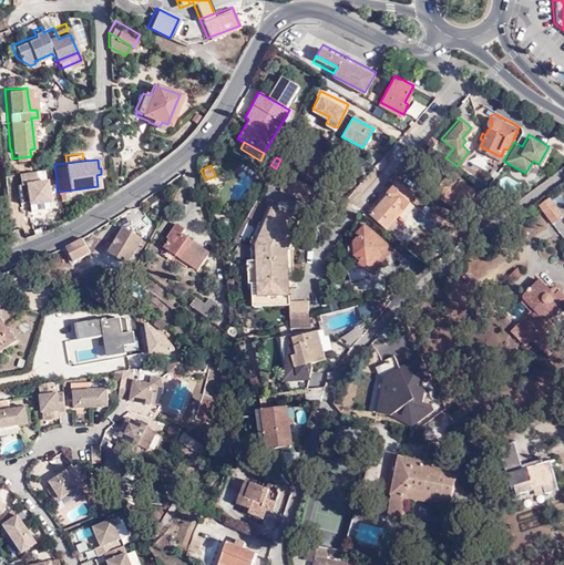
[(33,168),(16,171),(19,202),(49,198),(47,175),(34,176),(33,168)]
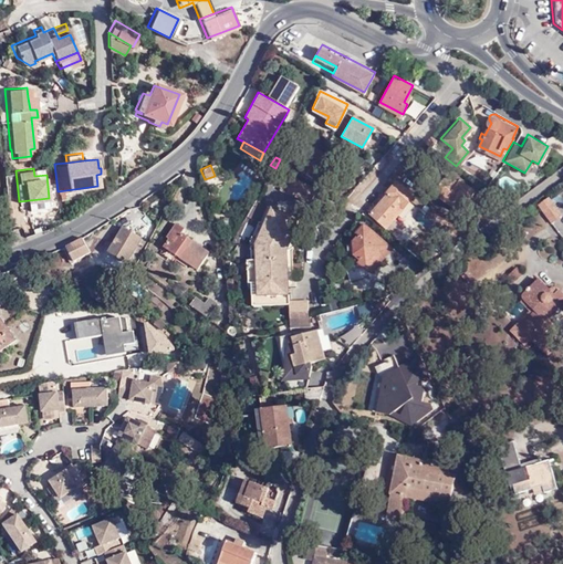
[(280,170),(272,187),(308,202),(314,185),(280,170)]
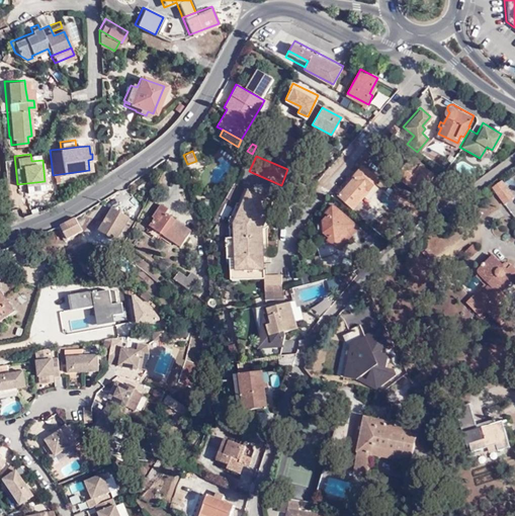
[(407,161),(395,177),(419,194),(432,175),(418,166),(416,168),(407,161)]
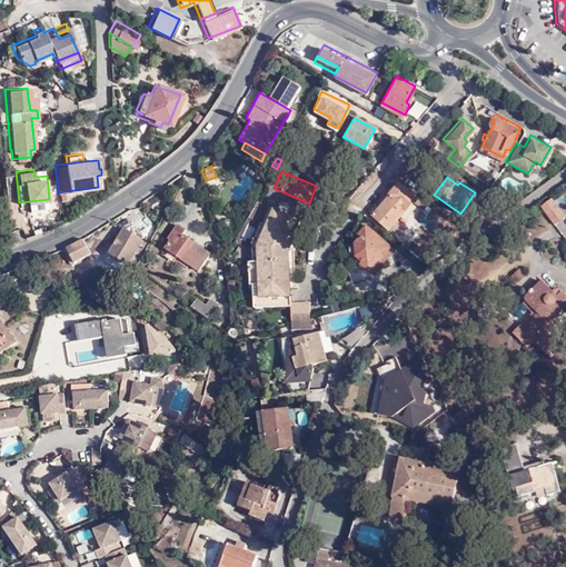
[(388,195),(370,215),(397,237),(405,228),(395,219),(413,199),(396,183),(387,194),(388,195)]
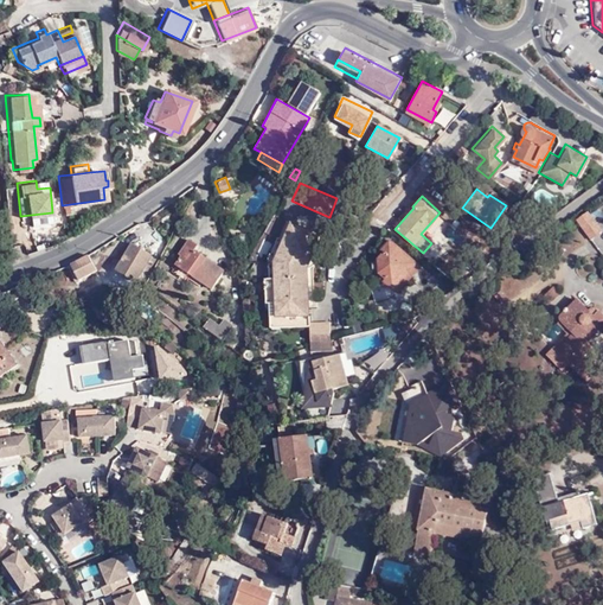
[(600,228),(585,209),(573,218),(588,237),(600,228)]
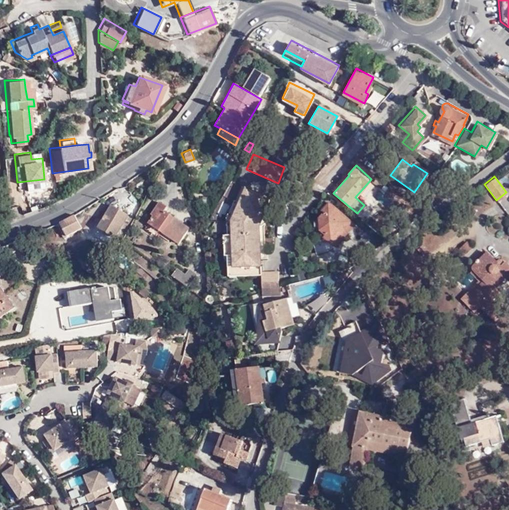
[(257,222),(269,196),(244,184),(237,199),(229,216),(232,263),(258,262),(257,222)]
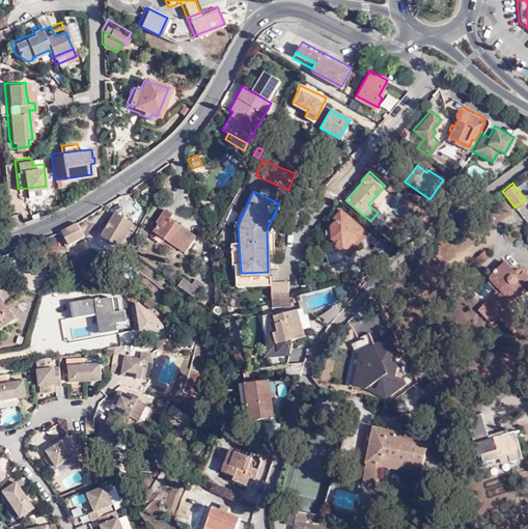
[(234,282),(269,280),(269,275),(268,272),(241,273),(238,224),(246,206),(242,204),(233,223),(233,240),(230,240),(231,261),(233,261),(234,282)]
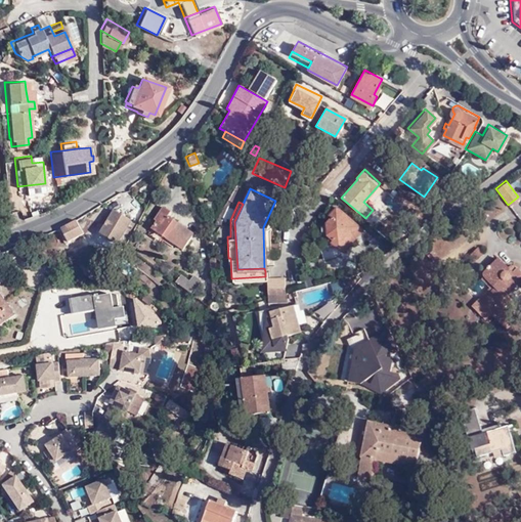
[(124,244),(125,243),(134,222),(129,219),(130,216),(114,207),(100,231),(124,244)]
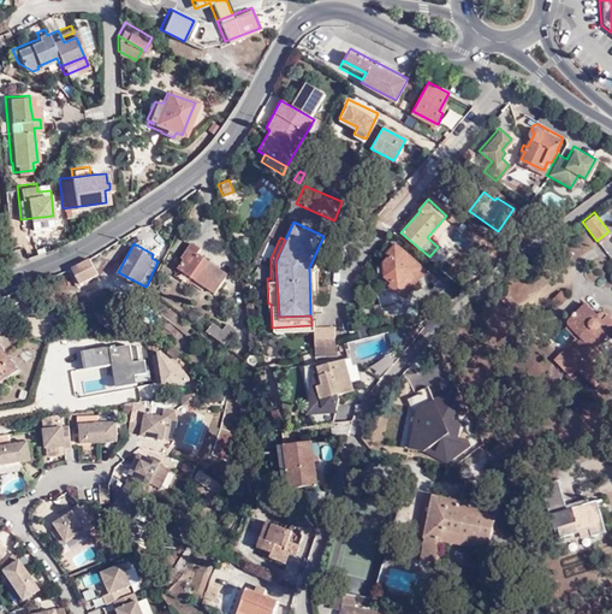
[(192,254),(196,248),(188,243),(179,258),(182,258),(176,267),(212,290),(223,272),(192,254)]
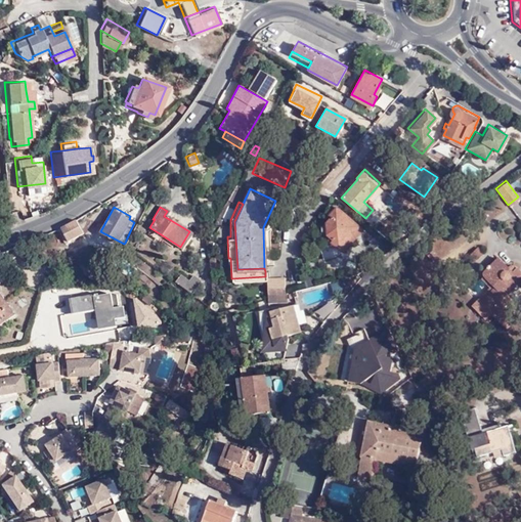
[(336,208),(329,216),(331,218),(327,222),(327,234),(332,238),(330,241),(338,248),(356,226),(336,208)]
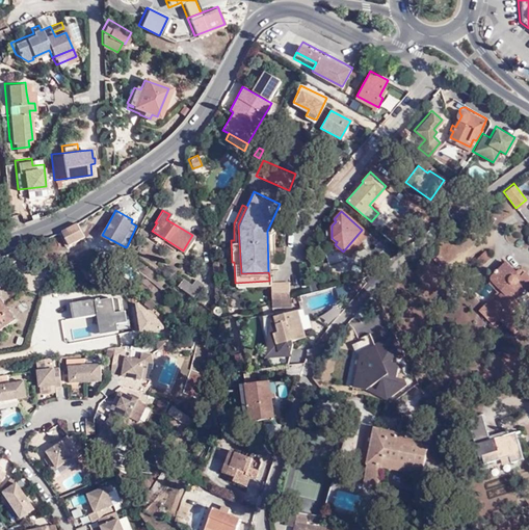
[(77,219),(57,230),(65,245),(84,235),(77,219)]
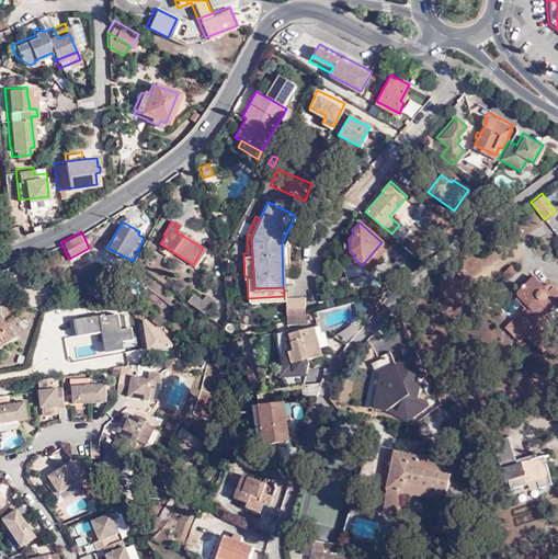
[(531,253),(526,238),(517,241),(522,255),(531,253)]
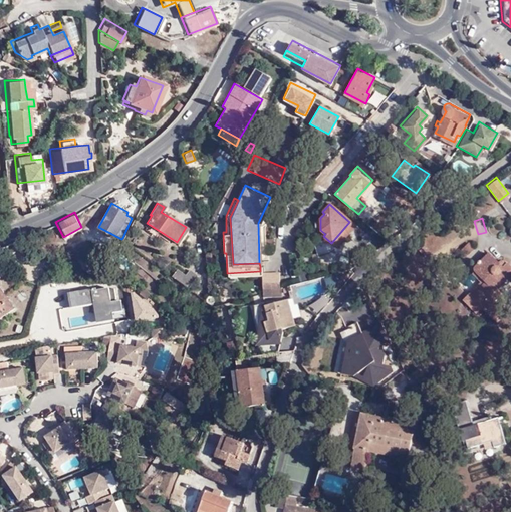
[(459,251),(465,257),(474,248),(468,242),(459,251)]
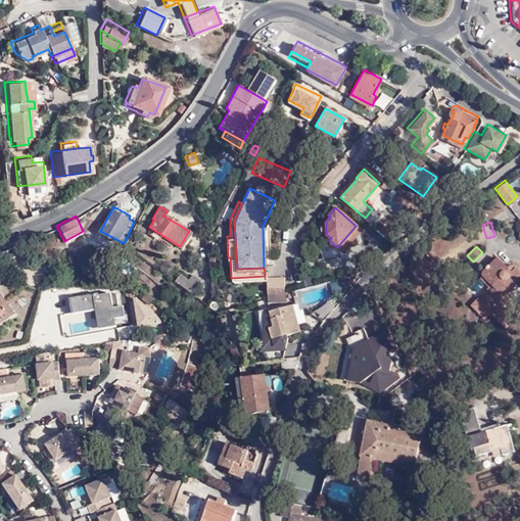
[(483,276),(495,288),(485,298),(505,318),(510,313),(501,302),(513,290),(514,291),(516,290),(517,289),(518,288),(518,286),(518,285),(519,282),(519,270),(518,269),(514,273),(509,268),(500,258),(485,271),(484,272),(483,274),(483,276)]
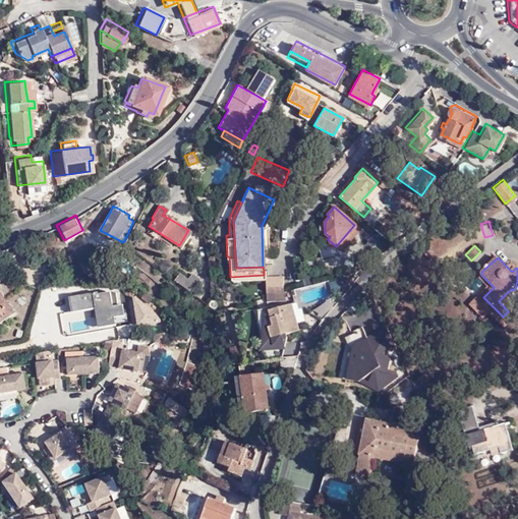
[(31,262),(19,264),(20,272),(32,270),(31,262)]
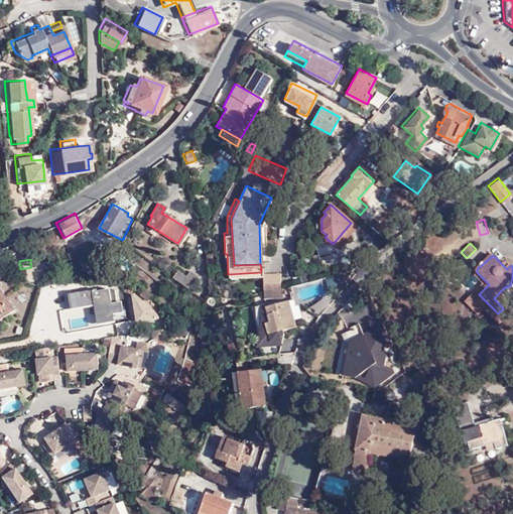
[(296,269),(301,286),(312,283),(306,266),(296,269)]
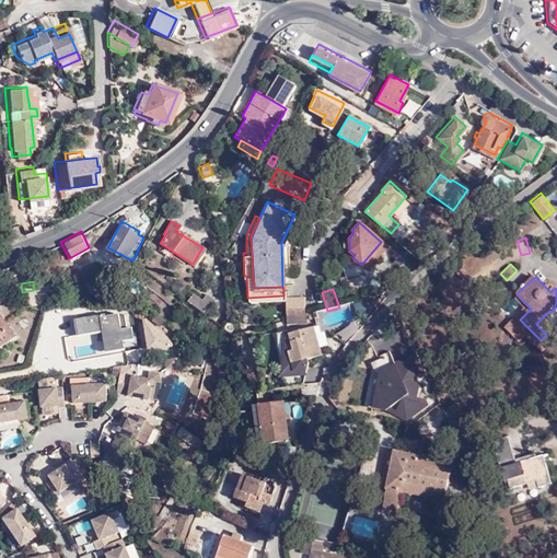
[(302,290),(283,290),(283,295),(285,317),(301,317),(305,316),(304,307),(303,307),(302,290)]
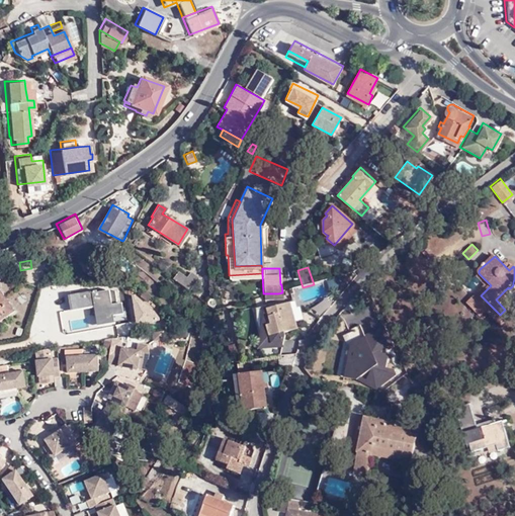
[(178,271),(174,278),(189,289),(197,278),(189,271),(185,276),(178,271)]
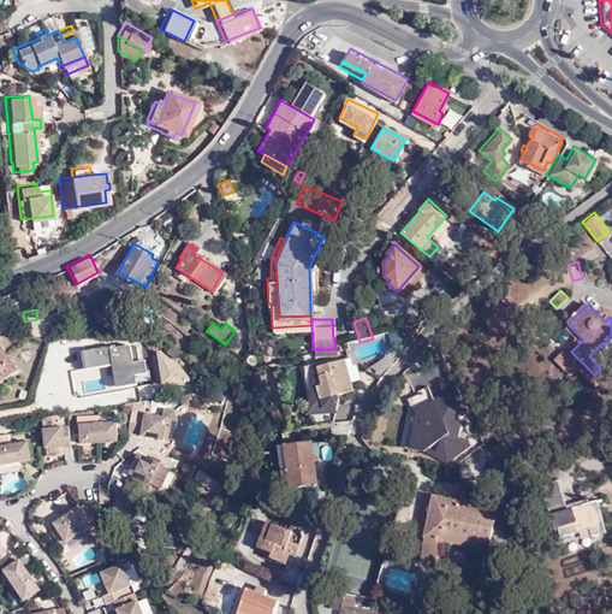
[(0,373),(16,360),(0,340),(0,373)]
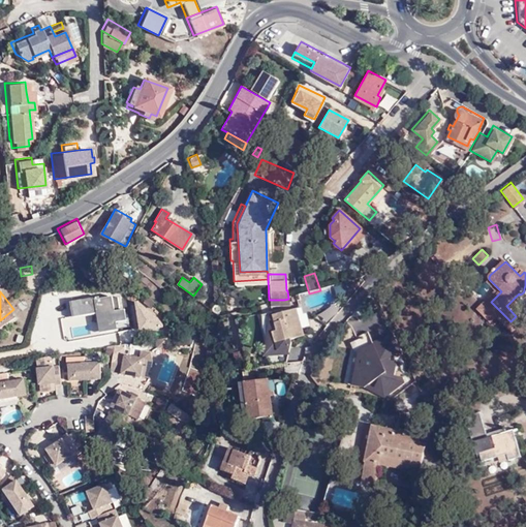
[(101,296),(74,300),(78,314),(102,310),(106,330),(121,328),(119,319),(127,317),(125,308),(118,309),(115,296),(102,298),(101,296)]
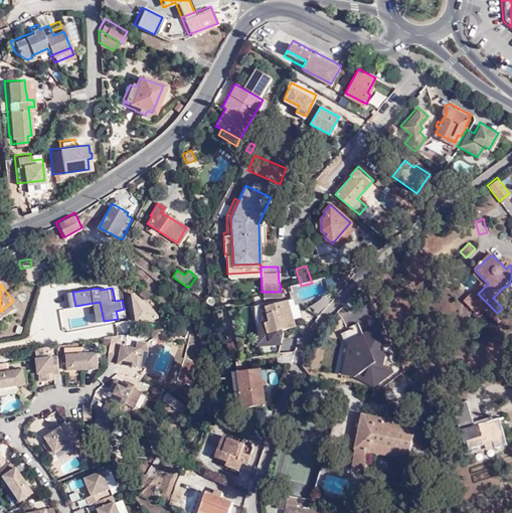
[(502,308),(497,313),(478,294),(474,298),(493,319),(504,310),(502,308)]
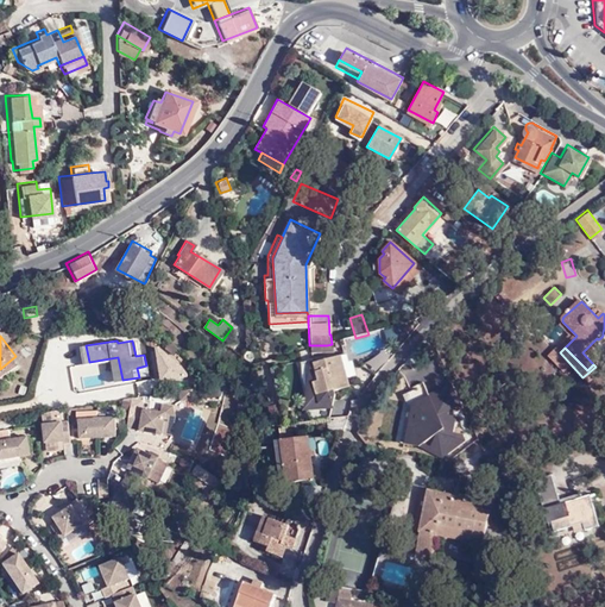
[(309,356),(297,360),(307,394),(346,382),(338,352),(310,360),(309,356)]
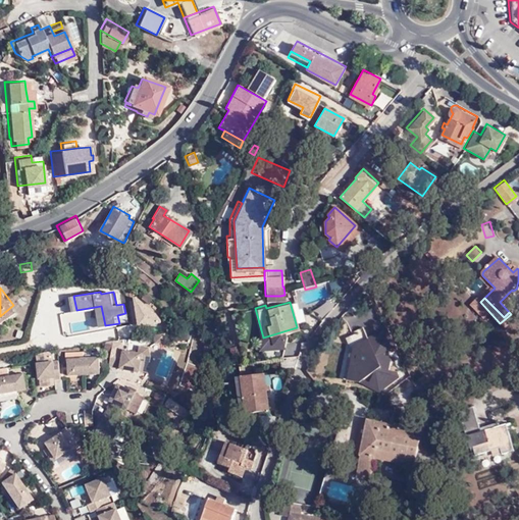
[(313,303),(309,310),(313,313),(318,306),(313,303)]
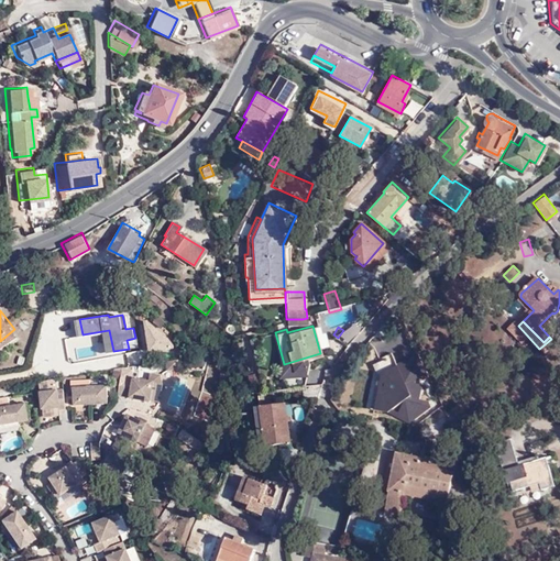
[(375,371),(371,410),(410,415),(428,409),(425,397),(416,396),(418,381),(401,378),(423,372),(416,352),(392,360),(390,352),(371,358),(375,371)]
